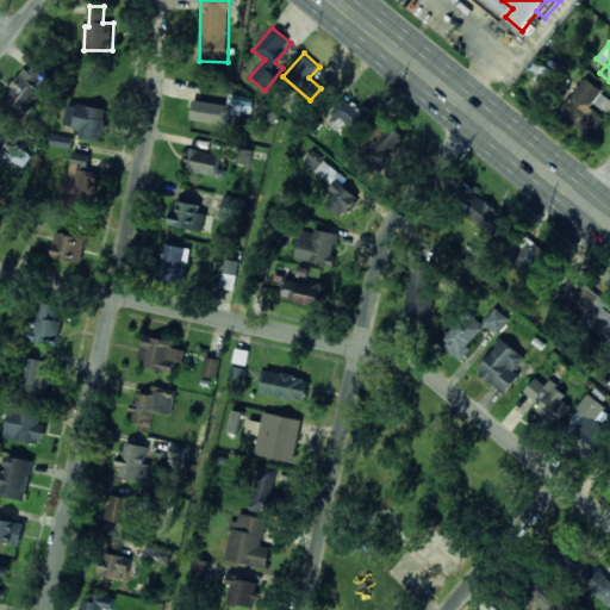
[(5,99),(27,114),(54,76),(31,61),(5,99)]
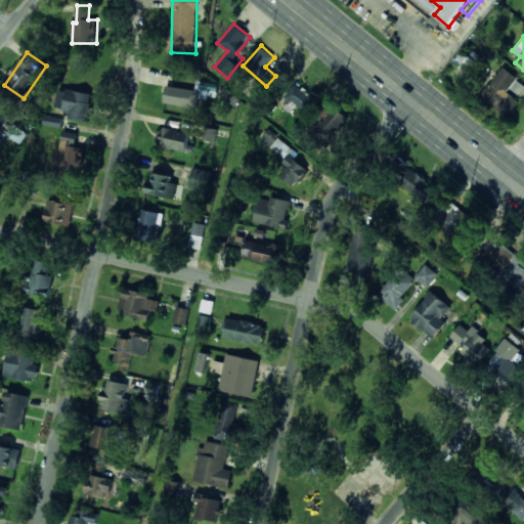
[(518,101),(508,93),(511,89),(518,95),(523,87),(523,83),(503,68),(480,97),(507,117),(518,101)]
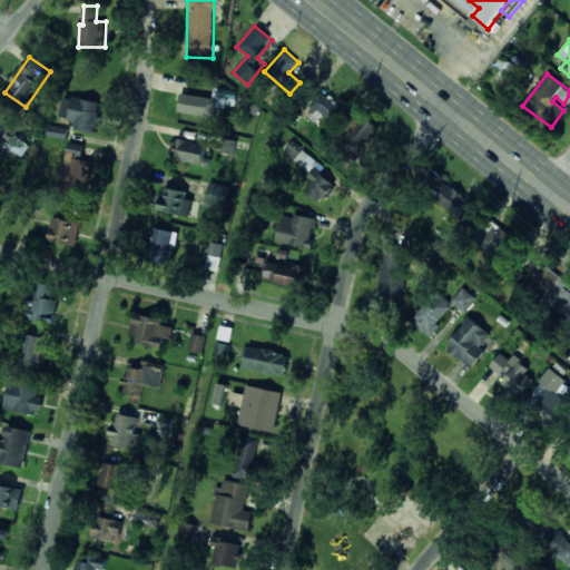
[(310,119),(318,121),(320,115),(336,118),(341,100),(315,94),(310,119)]
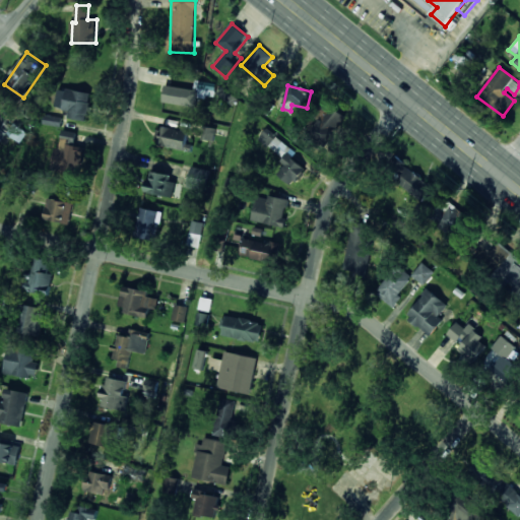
[(164,103),(197,107),(199,89),(166,86),(164,103)]
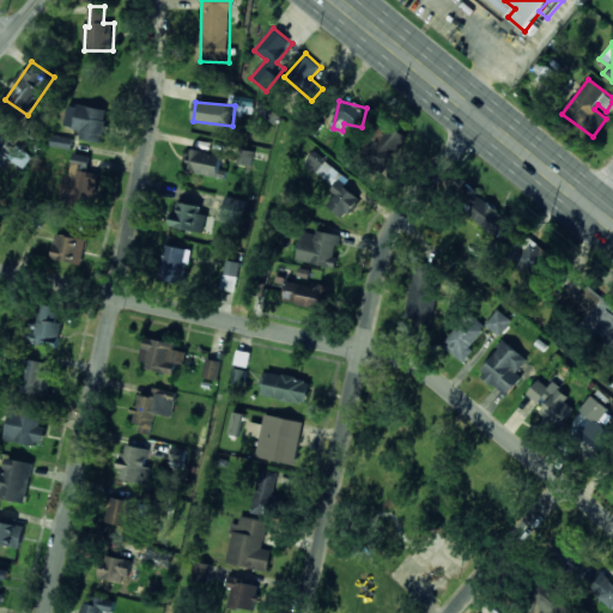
[(102,143),(108,110),(79,104),(74,129),(83,132),(82,139),(102,143)]
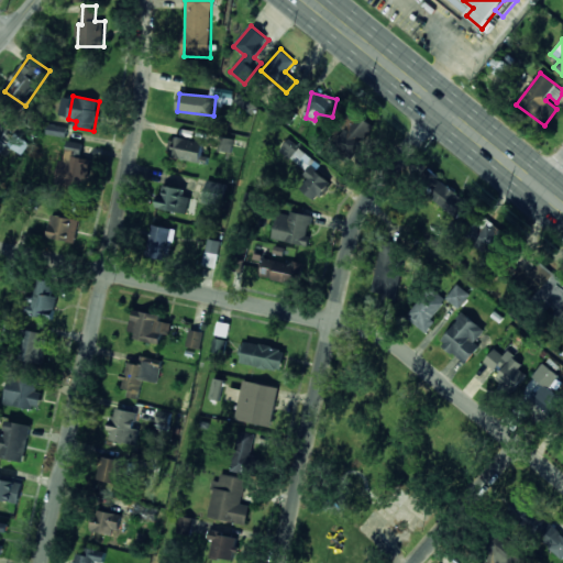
[(374,128),(357,112),(332,141),(350,155),(374,128)]
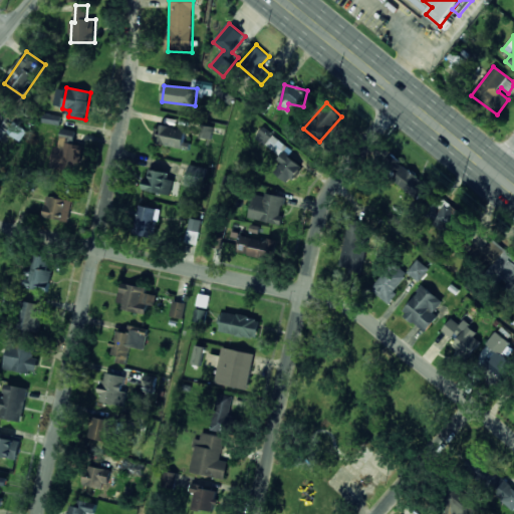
[(44,122),(60,125),(61,117),(46,114),(44,122)]
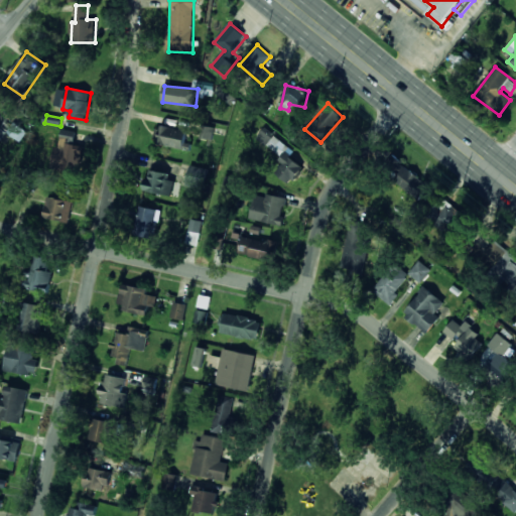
[(7,133),(20,142),(27,132),(14,122),(7,133)]
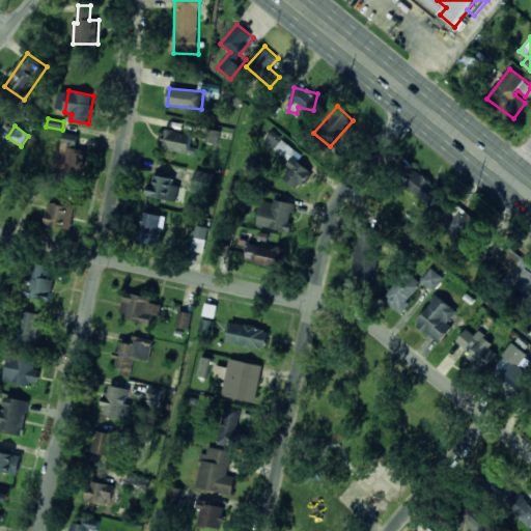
[(221,132),(207,129),(205,142),(219,144),(221,132)]
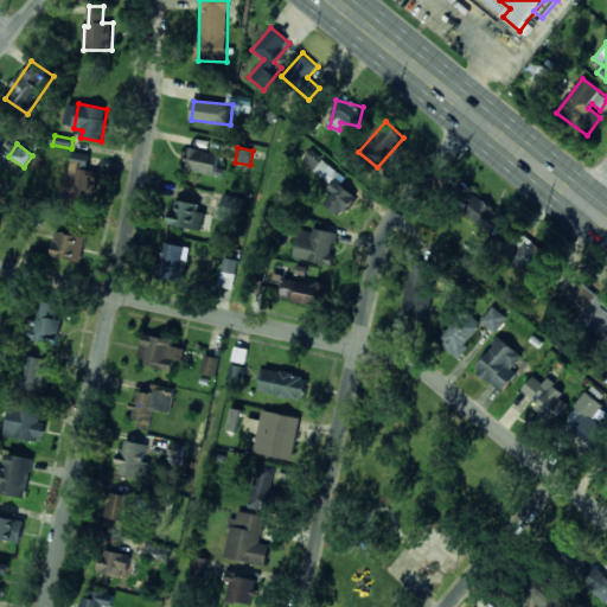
[(0,165),(2,166),(10,154),(0,148),(0,165)]
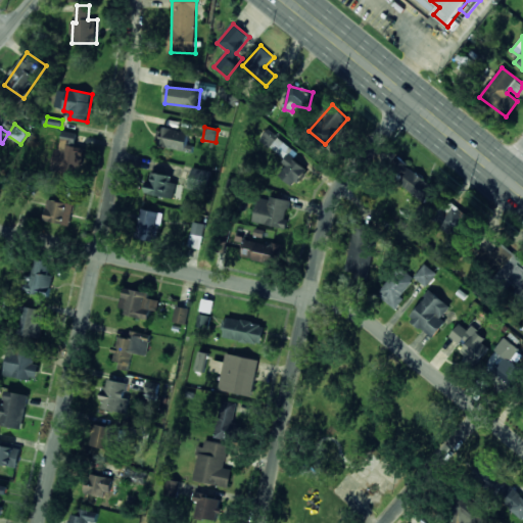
[(158,148),(188,150),(189,129),(159,128),(158,148)]
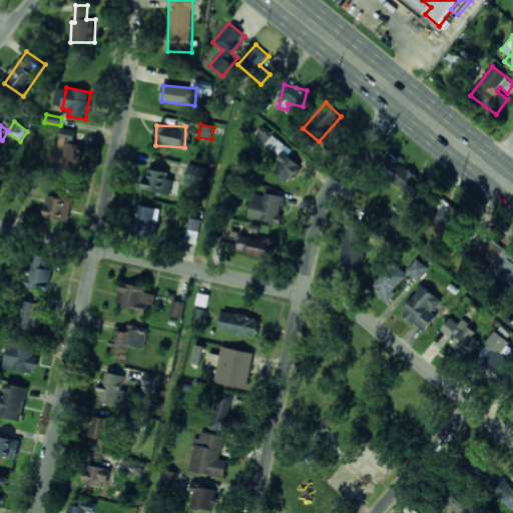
[(288,155),(293,149),(263,127),(254,138),(284,160),(274,172),(288,183),(302,166),(288,155)]
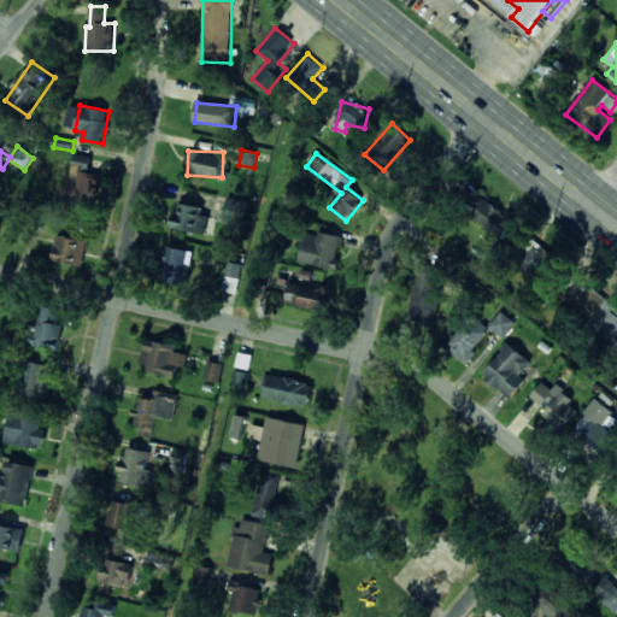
[(71,177),(65,176),(62,201),(98,206),(103,176),(89,174),(92,157),(74,154),(71,177)]
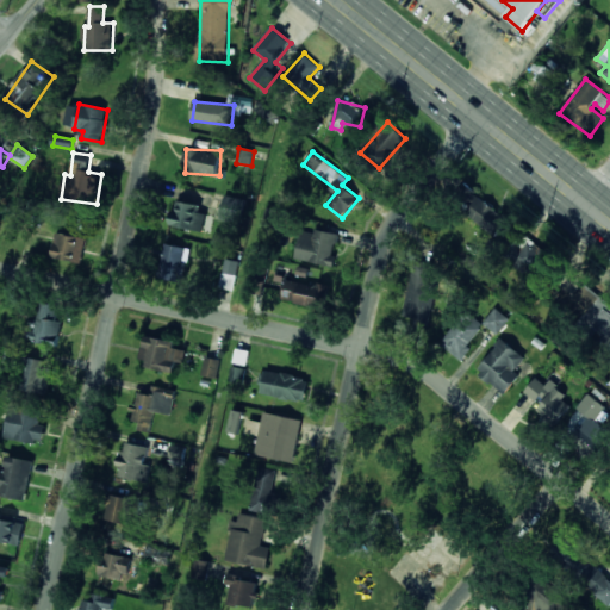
[(506,218),(468,188),(461,198),(471,205),(465,213),(493,236),(506,218)]
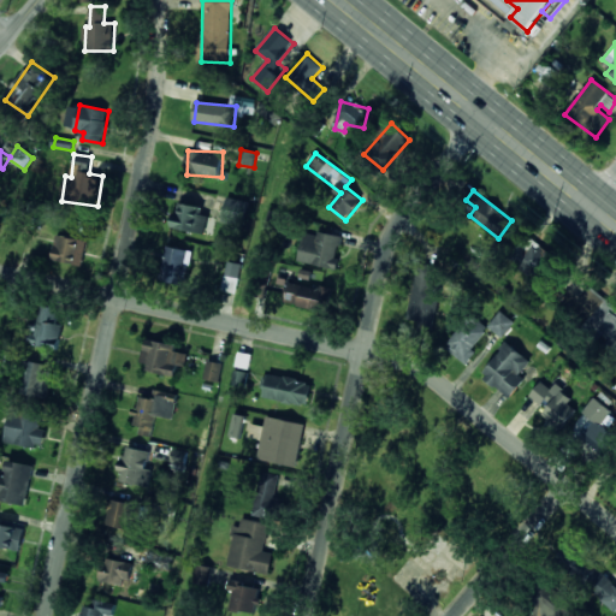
[(223,220),(246,225),(252,202),(227,197),(223,220)]
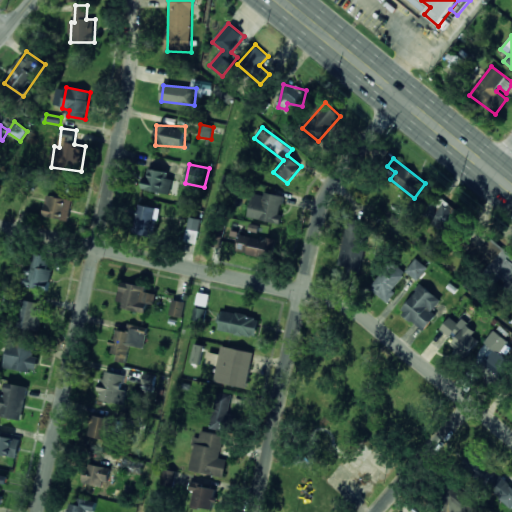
[(174,175),(147,169),(142,189),(170,195),(174,175)]
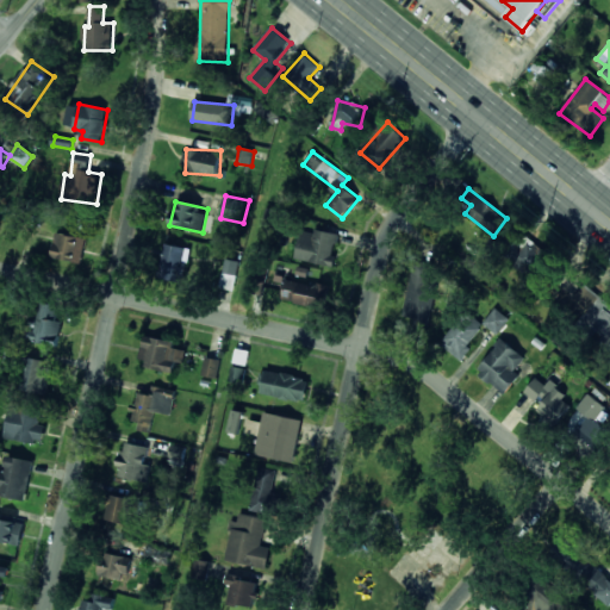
[(296,259),(331,267),(340,235),(315,229),(313,234),(302,231),(296,259)]
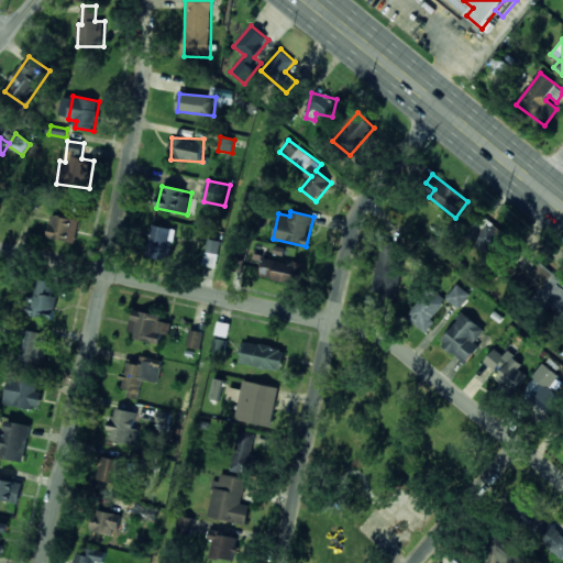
[(80,220),(52,214),(47,238),(76,243),(80,220)]
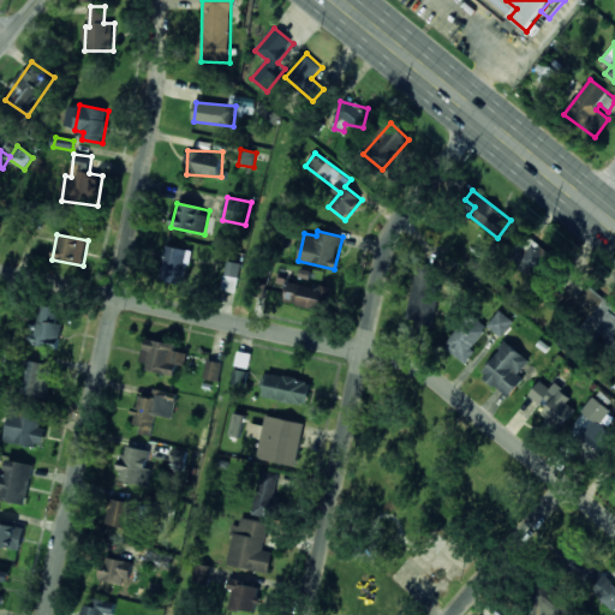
[(551,255),(535,242),(529,250),(520,243),(508,258),(533,279),(551,255)]
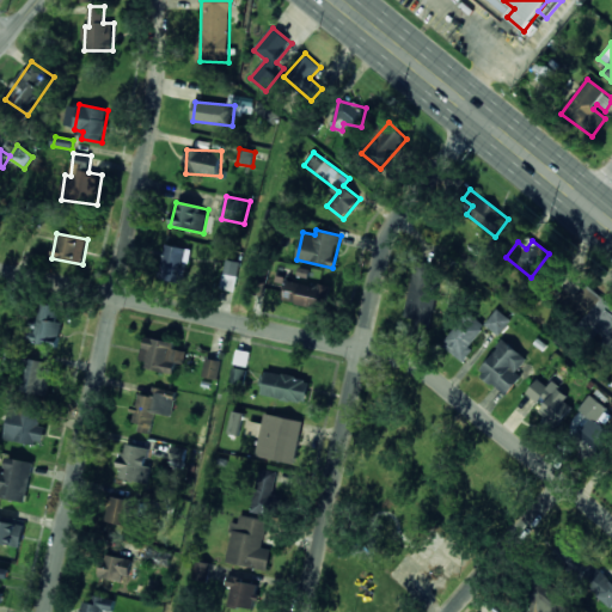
[(188,248),(165,245),(160,279),(183,282),(188,248)]
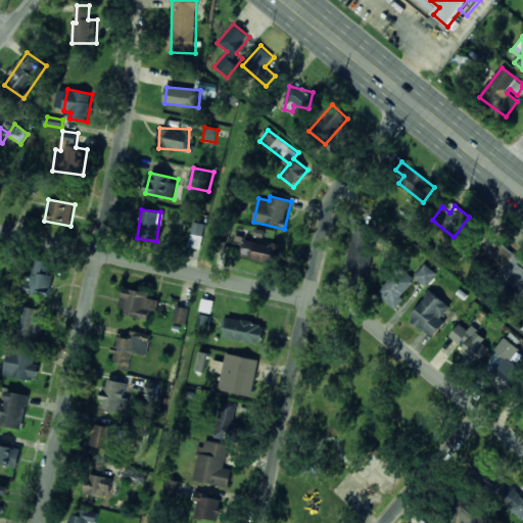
[(205,224),(192,222),(189,246),(202,248),(205,224)]
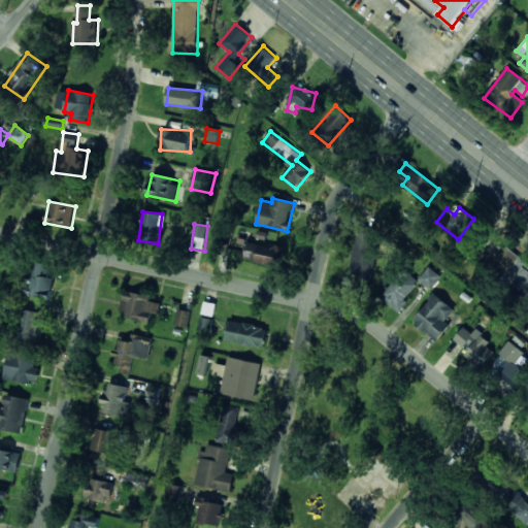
[(350,275),(371,278),(377,229),(357,226),(350,275)]
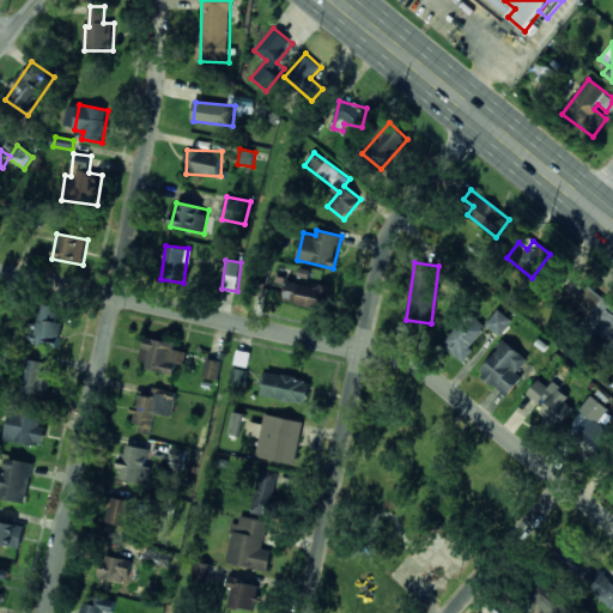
[(289,278),(283,301),(325,311),(329,287),(289,278)]
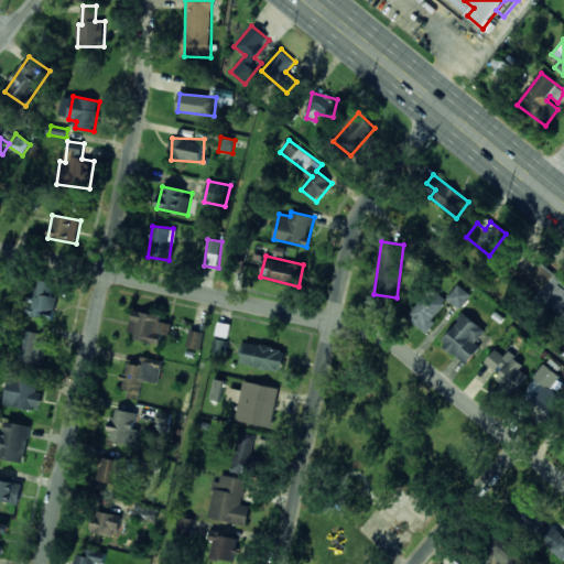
[(563,284),(563,281),(543,262),(524,282),(563,317),(563,286),(563,284)]
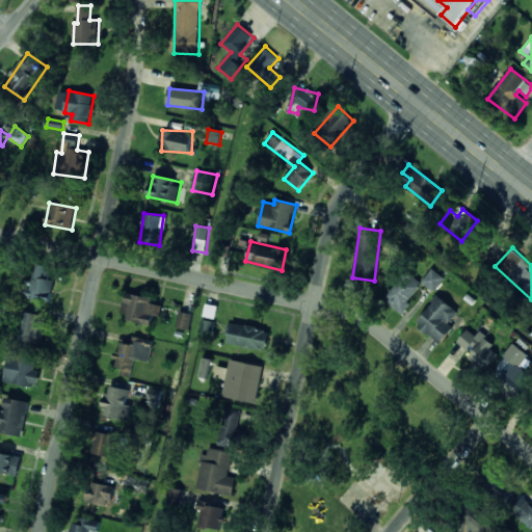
[(54,281),(48,280),(51,267),(36,263),(31,283),(27,282),(23,296),(49,302),(54,281)]
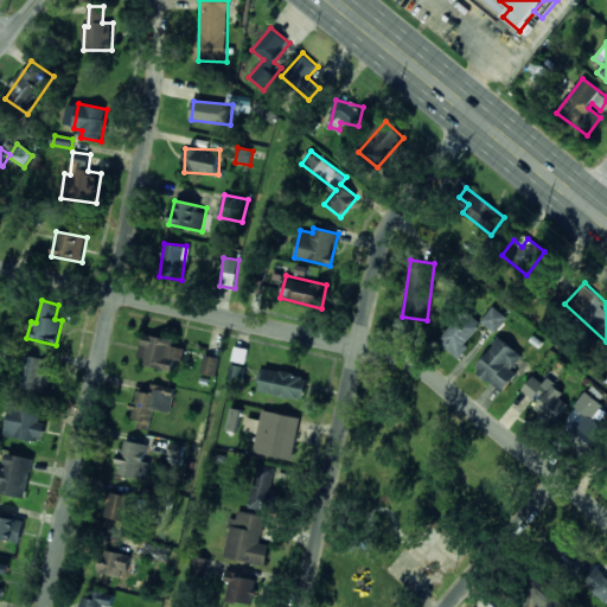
[(494,333),(508,319),(493,306),(481,321),(494,333)]
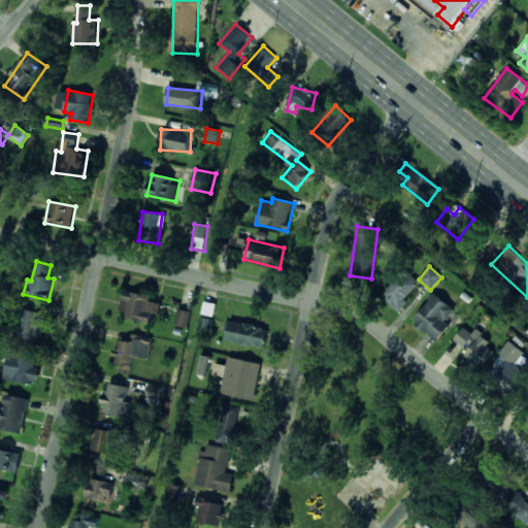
[(399,312),(408,302),(405,298),(420,282),(406,269),(382,296),(399,312)]
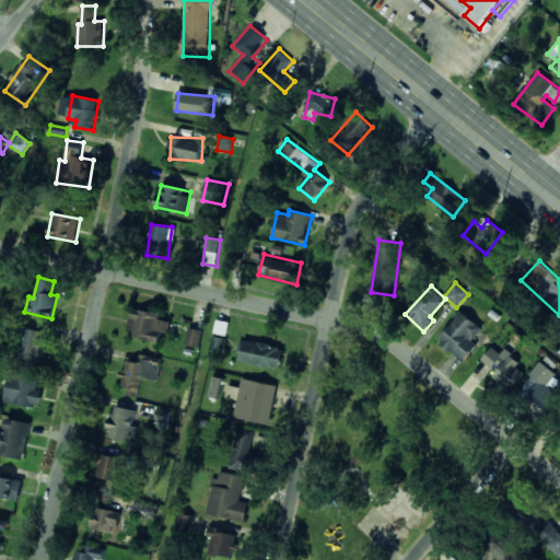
[(160,341),(161,333),(170,334),(172,322),(160,319),(160,314),(132,308),(127,335),(160,341)]
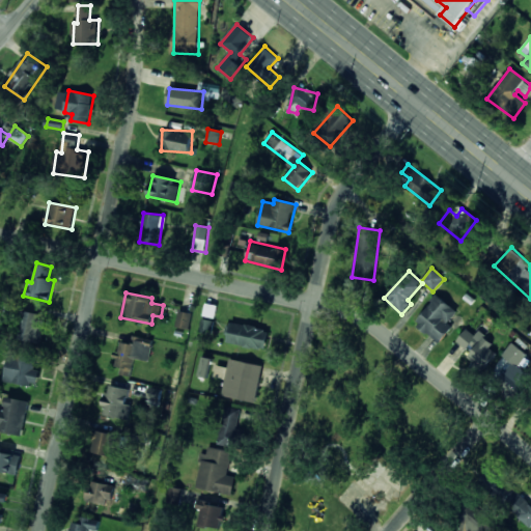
[(448,323),(457,312),(439,295),(414,322),(439,343),(453,328),(448,323)]
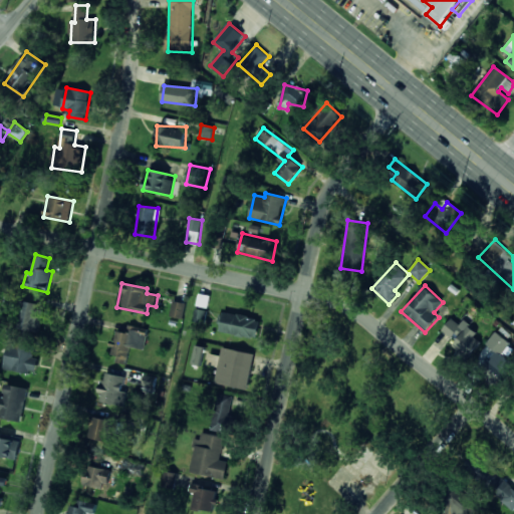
[(186,303),(174,300),(170,315),(183,319),(186,303)]
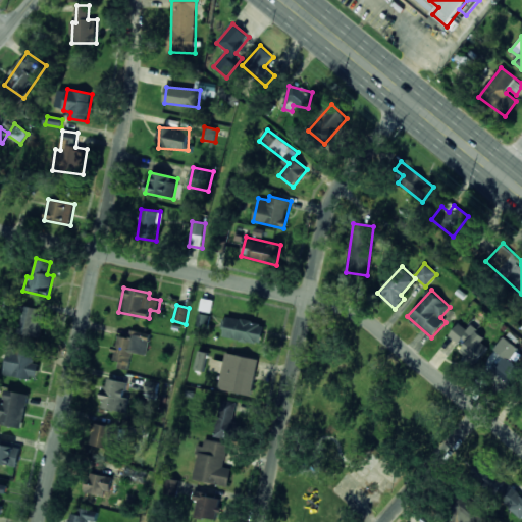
[(19,335),(43,336),(43,308),(20,307),(19,335)]
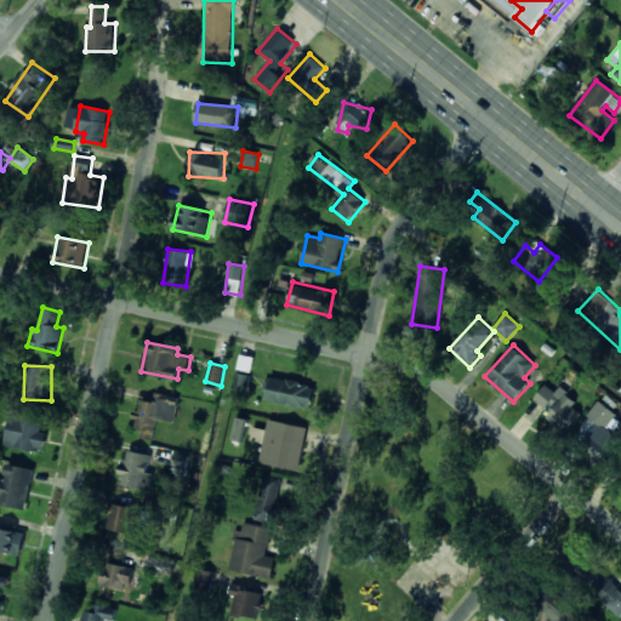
[(311,410),(315,386),(271,376),(266,400),(311,410)]
